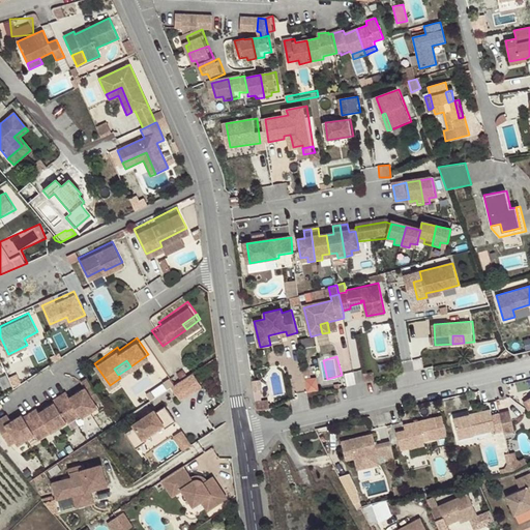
[(306,391),(320,390),(318,365),(305,366),(306,391)]
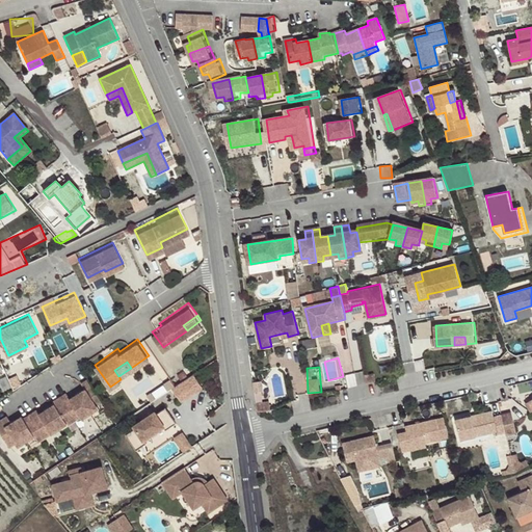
[(185,374),(193,387),(202,381),(192,369),(185,374)]
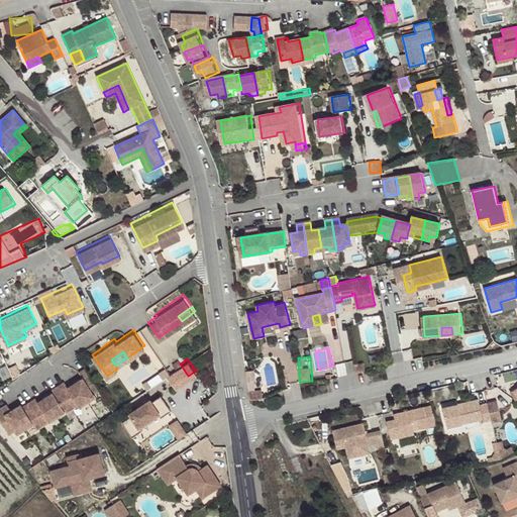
[(171,370),(167,373),(175,385),(188,376),(180,364),(171,370)]
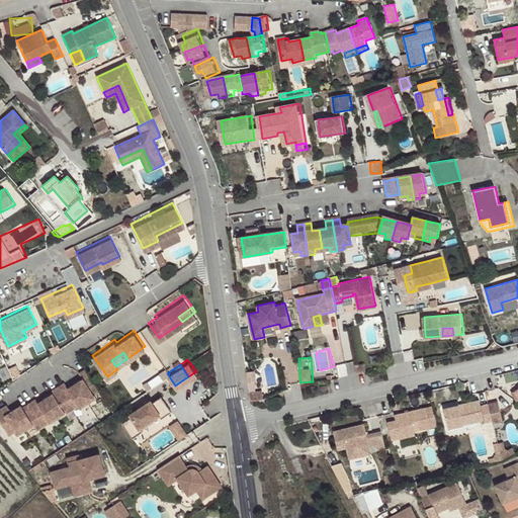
[(76,382),(87,400),(94,395),(92,391),(98,386),(84,366),(78,370),(82,376),(77,379),(78,381),(76,382)]
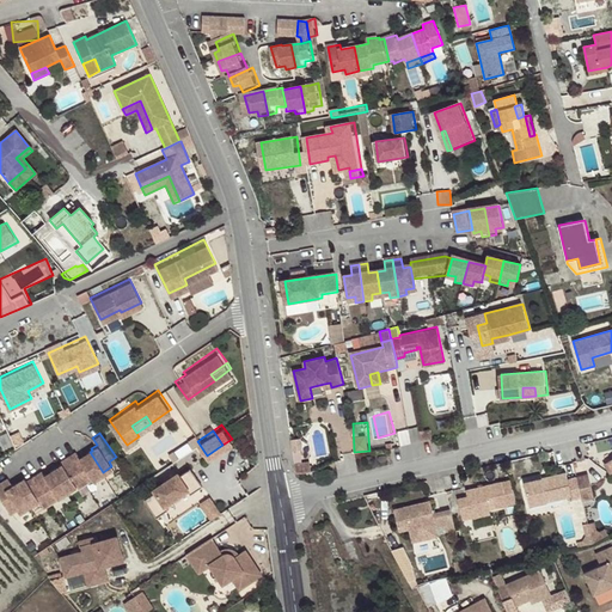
[(103,472),(90,452),(87,454),(85,452),(79,456),(75,450),(67,454),(85,481),(92,476),(93,478),(103,472)]
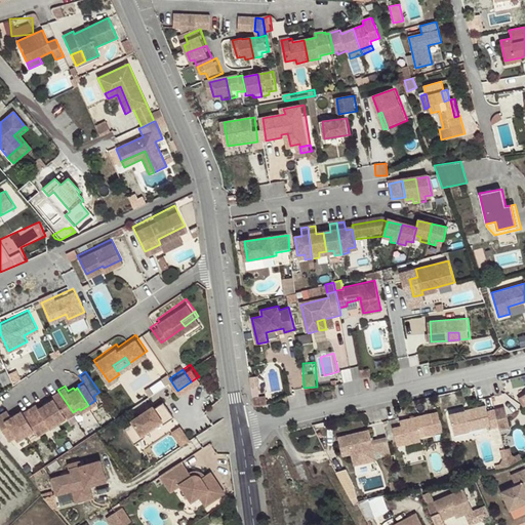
[(46,404),(58,421),(67,415),(67,417),(73,412),(57,390),(51,395),(52,397),(47,401),(49,403),(46,404)]
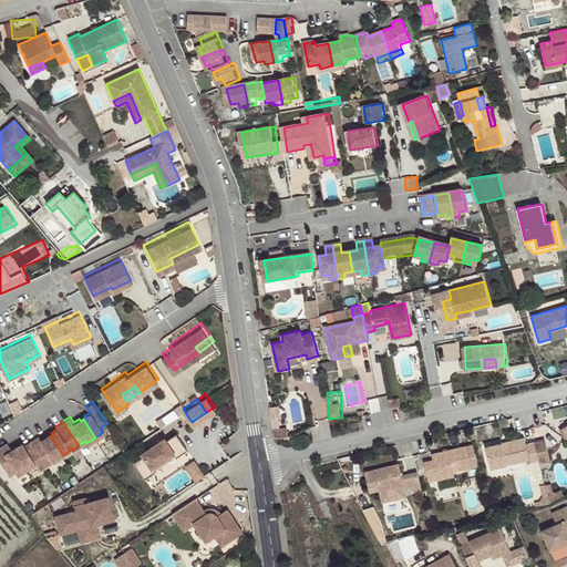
[(177,454),(188,446),(177,430),(167,436),(165,435),(143,450),(145,452),(135,459),(146,475),(157,468),(154,465),(175,451),(177,454)]
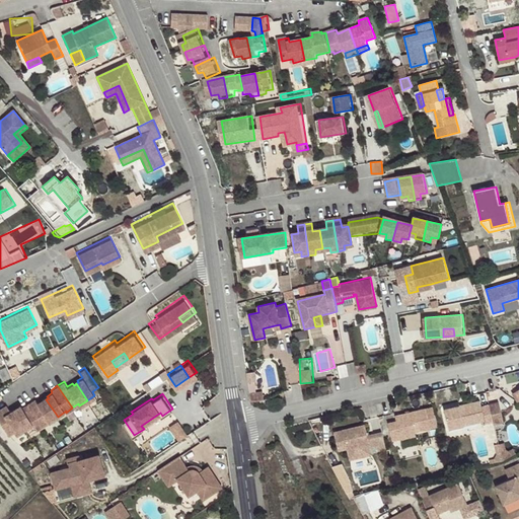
[(58,417),(46,399),(44,401),(43,399),(38,402),(35,398),(28,403),(45,426),(58,417)]
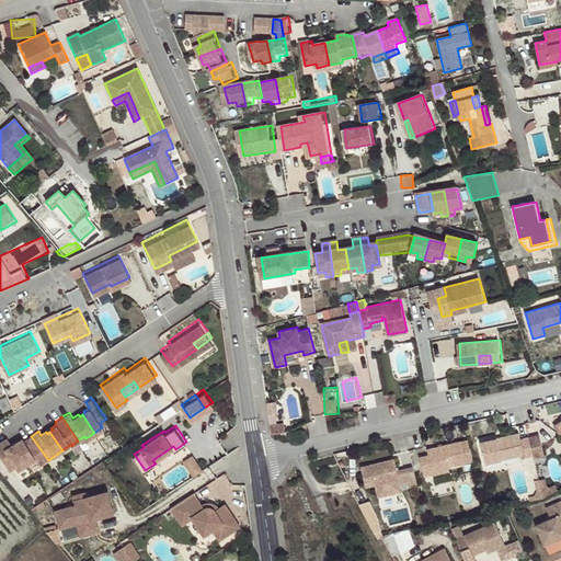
[(519,433),(480,443),(485,466),(524,456),(525,456),(521,439),(519,433)]
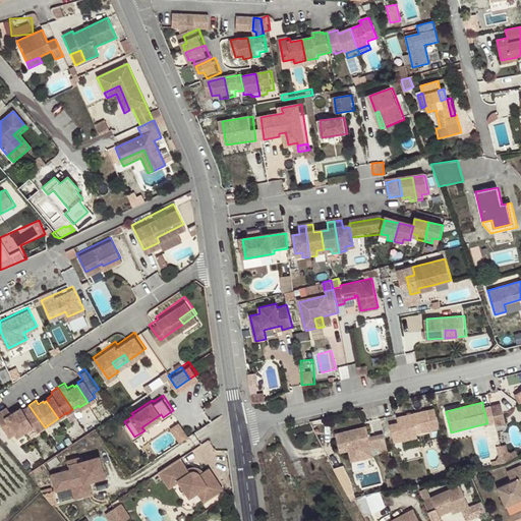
[(501,404),(491,406),(496,423),(496,426),(506,423),(501,404)]
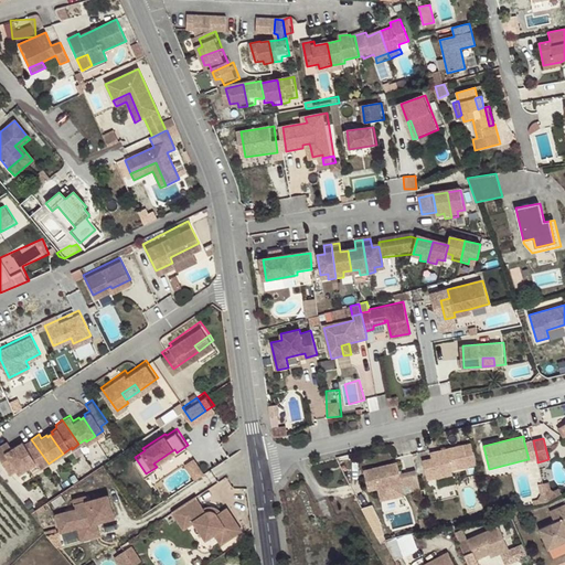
[(17,449),(29,467),(36,461),(41,468),(49,464),(31,439),(24,444),(23,441),(18,445),(19,447),(17,449)]
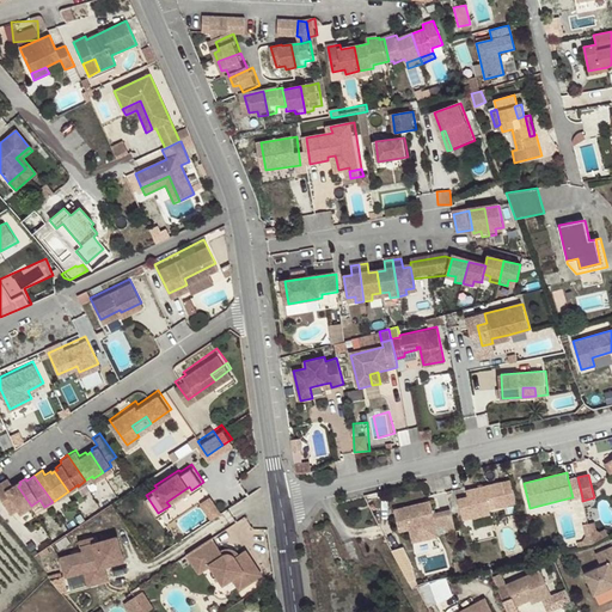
[(577,477),(568,479),(573,497),(571,497),(573,500),(582,497),(577,477)]
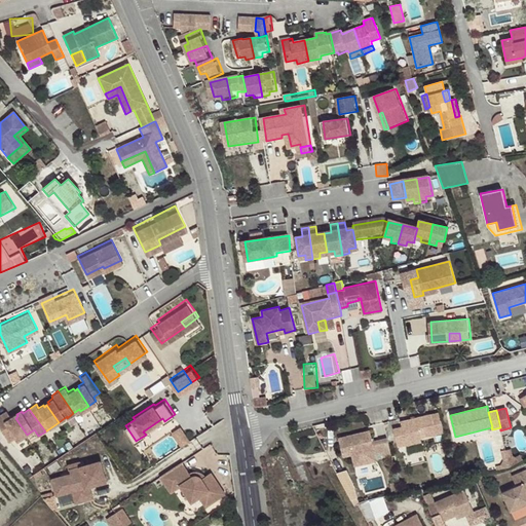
[(6,411),(0,415),(0,425),(10,442),(16,438),(19,440),(27,435),(15,418),(12,420),(11,418),(6,411)]
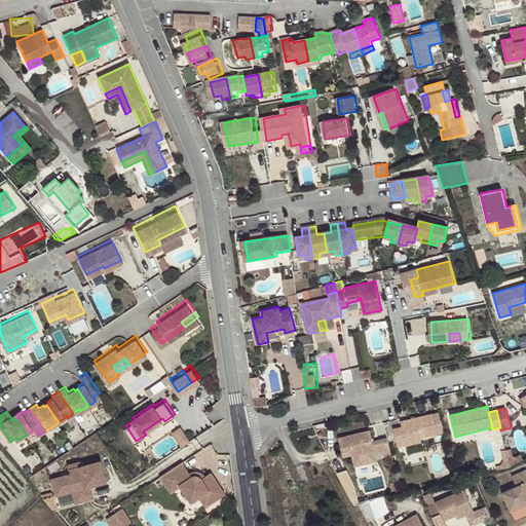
[(402,426),(393,428),(398,444),(411,441),(421,439),(437,435),(433,414),(401,421),(402,426)]
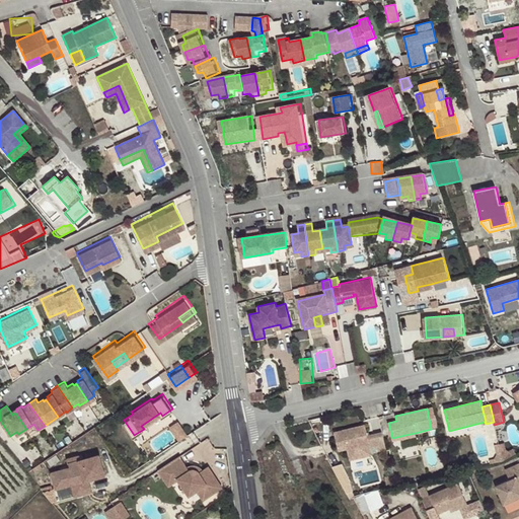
[(170,423),(179,436),(188,431),(178,418),(170,423)]
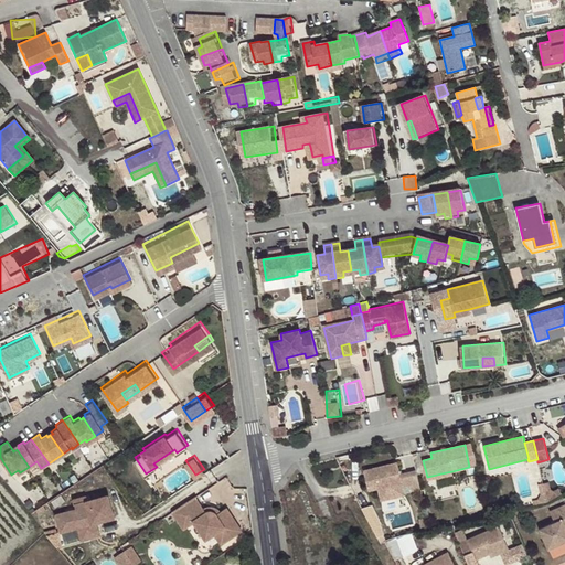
[(420,488),(416,469),(400,473),(397,461),(362,470),(368,491),(402,482),(403,487),(411,486),(412,491),(420,488)]
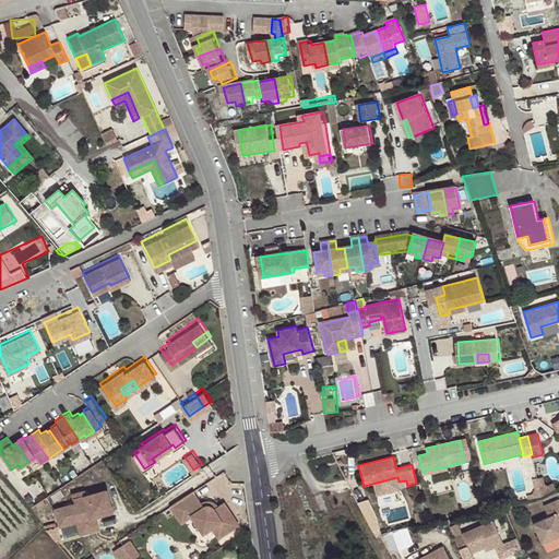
[(534,499),(542,497),(537,478),(533,479),(535,490),(533,495),(527,496),(528,500),(534,499)]
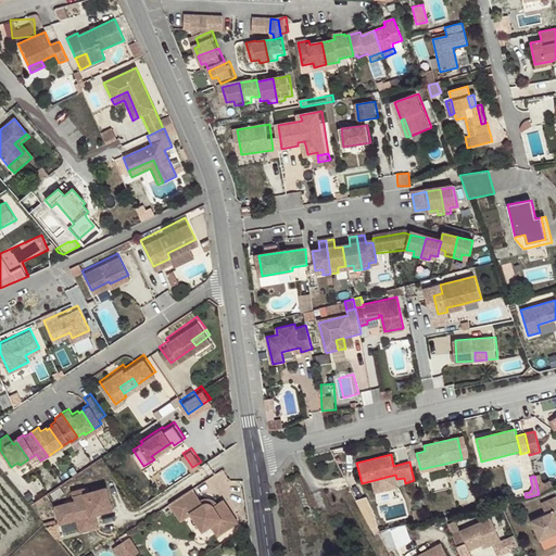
[(223,495),(216,500),(215,497),(213,496),(210,494),(205,494),(201,496),(193,483),(171,500),(181,516),(191,508),(203,526),(212,520),(216,518),(223,527),(238,517),(223,495)]
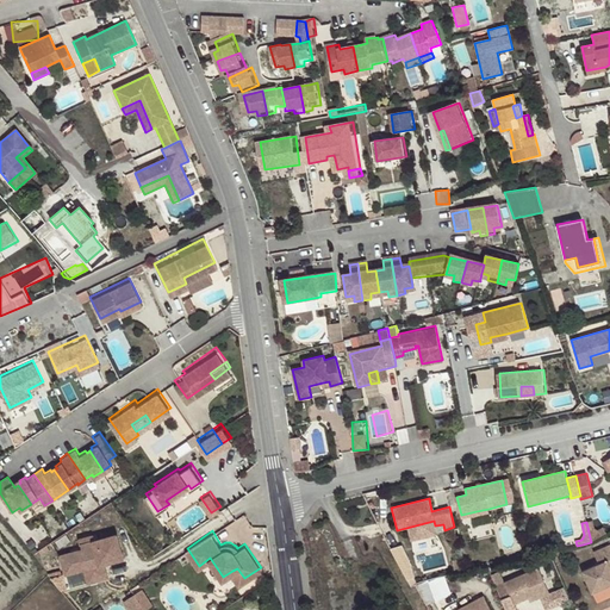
[(125,555),(118,531),(95,539),(82,542),(85,547),(63,554),(68,573),(87,567),(94,565),(97,574),(109,570),(106,561),(125,555)]
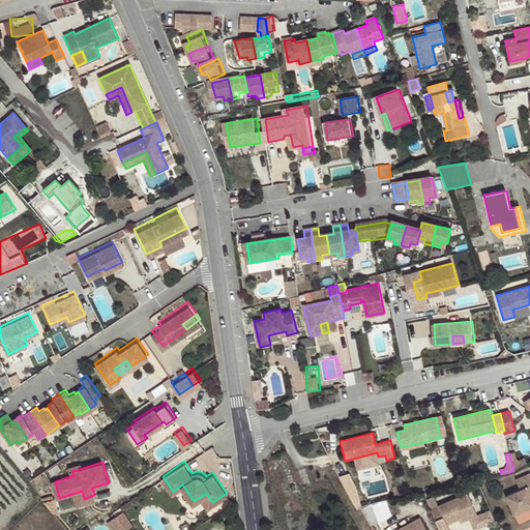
[(529,474),(517,480),(521,490),(506,496),(516,516),(529,509),(529,474)]
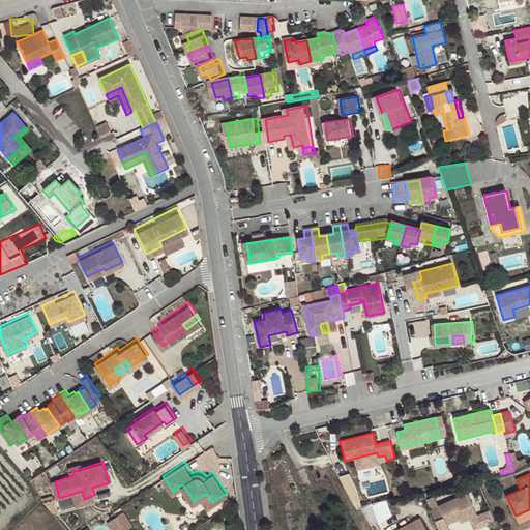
[(96,499),(94,495),(84,499),(82,491),(76,493),(79,504),(96,499)]
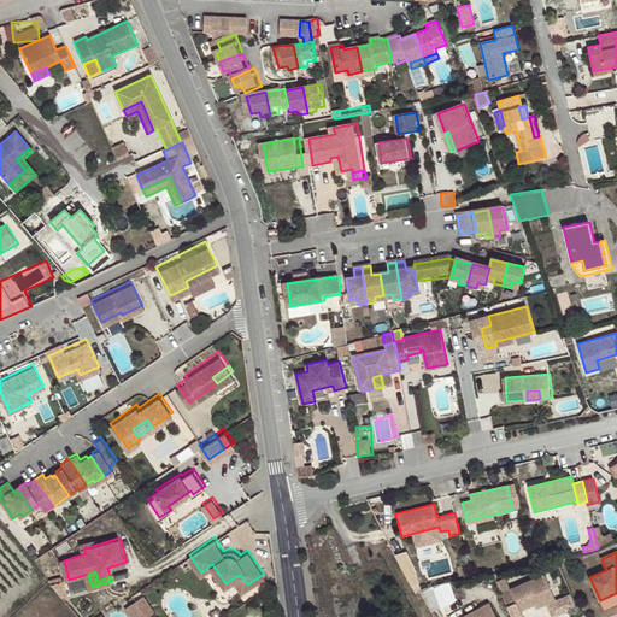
[(546,574),(501,592),(511,616),(519,616),(524,616),(522,611),(535,605),(540,603),(542,607),(558,601),(546,574)]
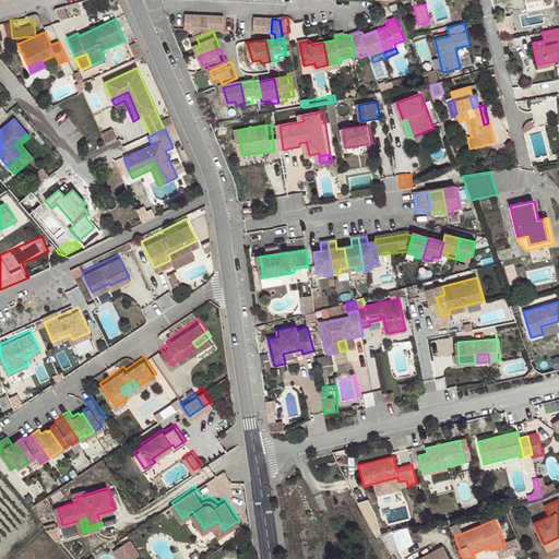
[(224,530),(217,521),(213,523),(219,533),(224,530)]
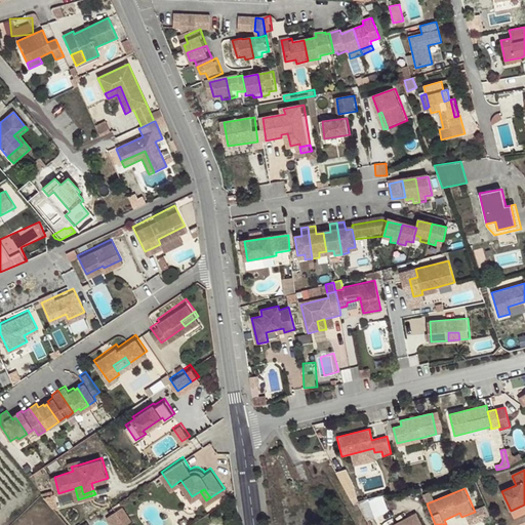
[(366,519),(390,511),(384,493),(361,501),(366,519)]
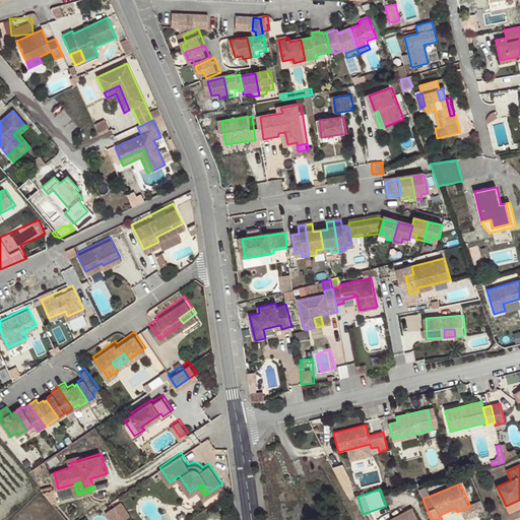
[(106,512),(110,519),(125,519),(132,516),(123,502),(106,512)]
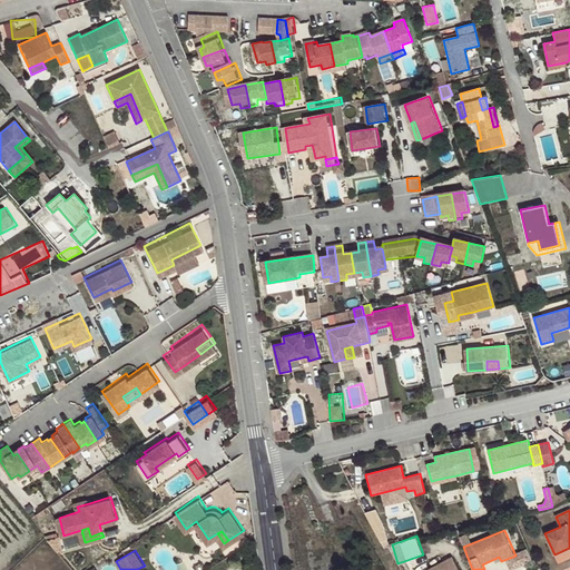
[(459,569),(453,557),(428,569),(459,569)]
